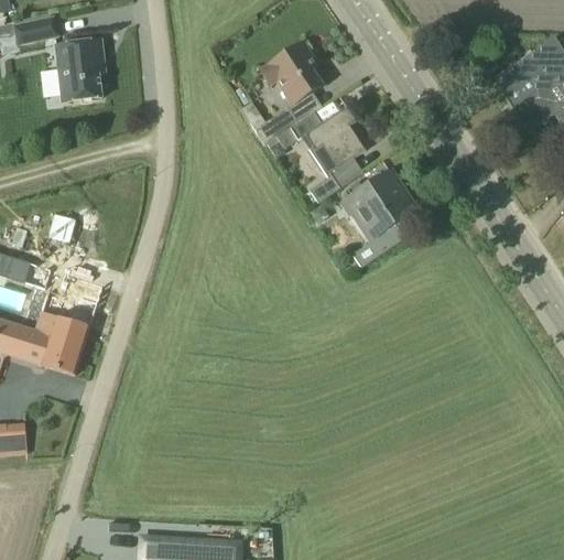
[(0,0),(0,22),(15,19),(10,0),(0,0)]
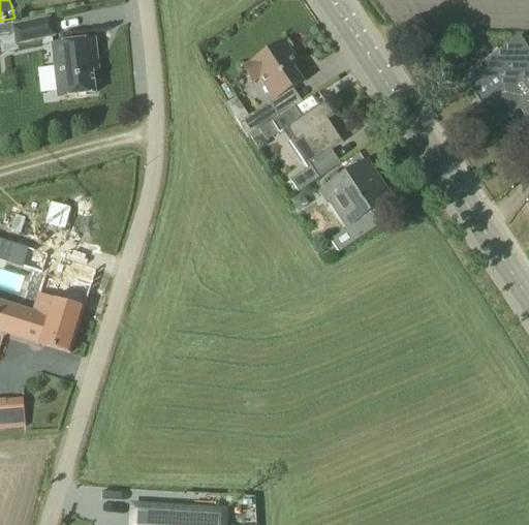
[(0,31),(5,31),(16,29),(18,41),(55,34),(51,16),(14,23),(13,21),(0,23),(0,31)]
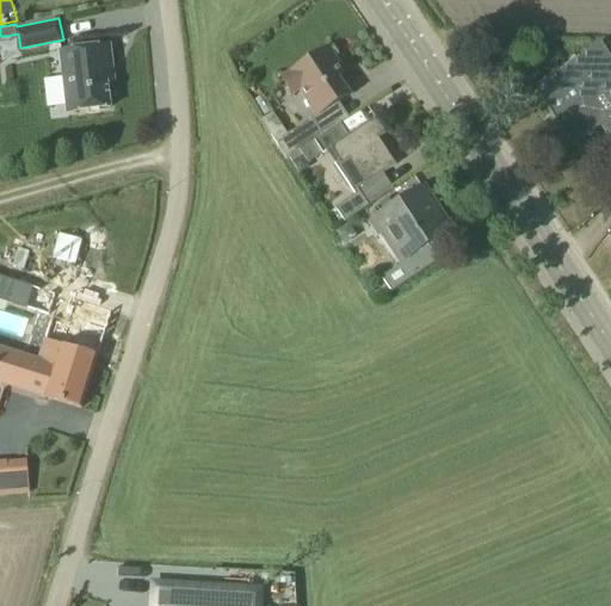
[(610,53),(600,37),(535,82),(545,99),(543,100),(554,116),(560,112),(578,137),(610,115),(610,53)]
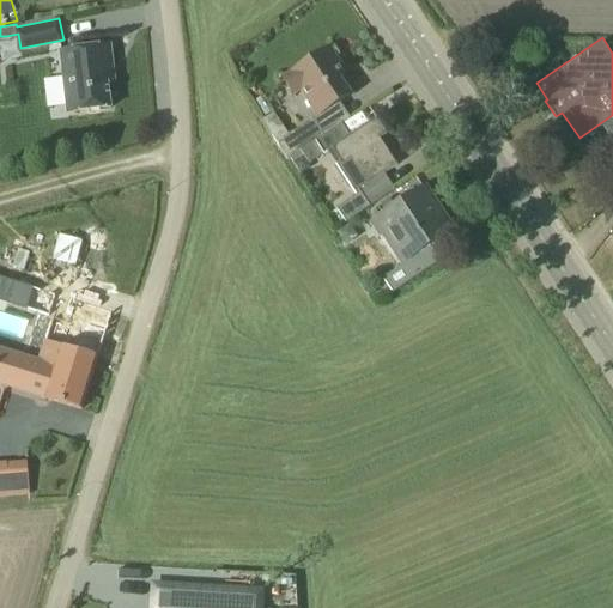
[(86,44),(59,48),(67,109),(110,104),(105,67),(113,67),(110,42),(86,44)]
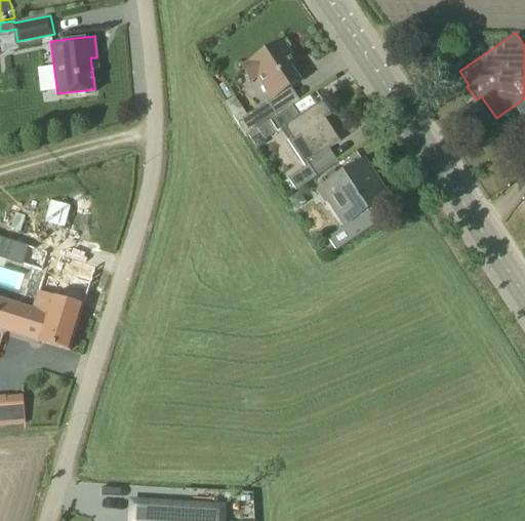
[(272,96),(299,78),(289,63),(295,58),(281,38),(241,65),(250,78),(257,74),(272,96)]
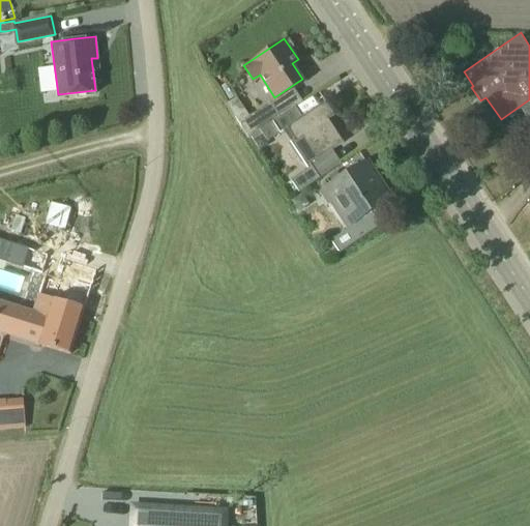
[(278,115),(270,103),(249,117),(235,94),(226,101),(247,136),(260,127),(272,119),(278,115)]
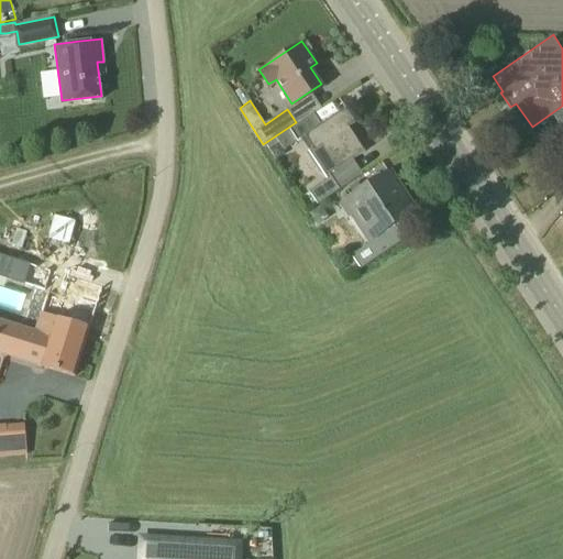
[(327,174),(338,166),(346,161),(353,156),(364,149),(365,148),(364,146),(363,148),(348,124),(354,120),(344,105),(327,118),(320,122),(312,111),(313,111),(312,110),(311,111),(312,112),(306,117),(305,116),(304,117),(305,118),(297,122),(297,121),(296,122),(289,127),(297,139),(305,133),(315,149),(311,151),(327,174)]
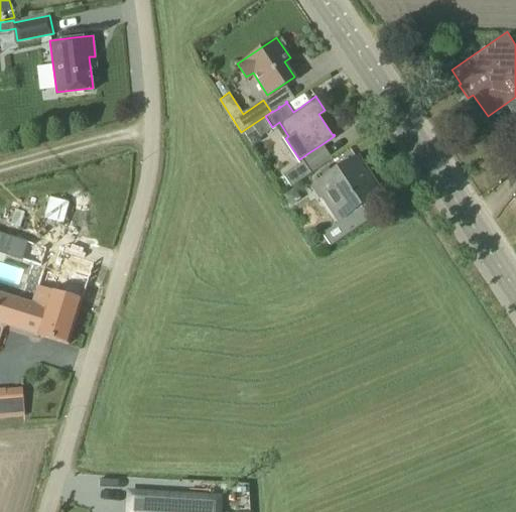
[(317,180),(311,184),(318,196),(320,194),(339,221),(321,232),(330,243),(353,228),(369,217),(360,204),(373,195),(379,192),(364,168),(356,155),(339,166),(317,180)]
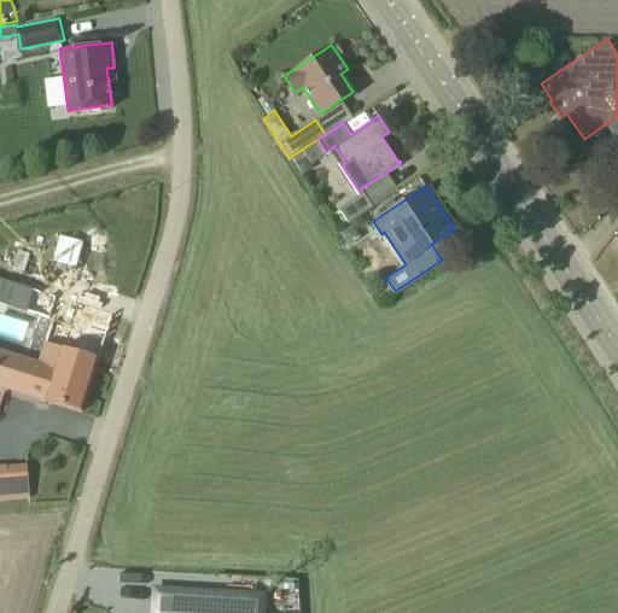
[(373,205),(372,204),(363,191),(339,206),(349,221),(373,205)]
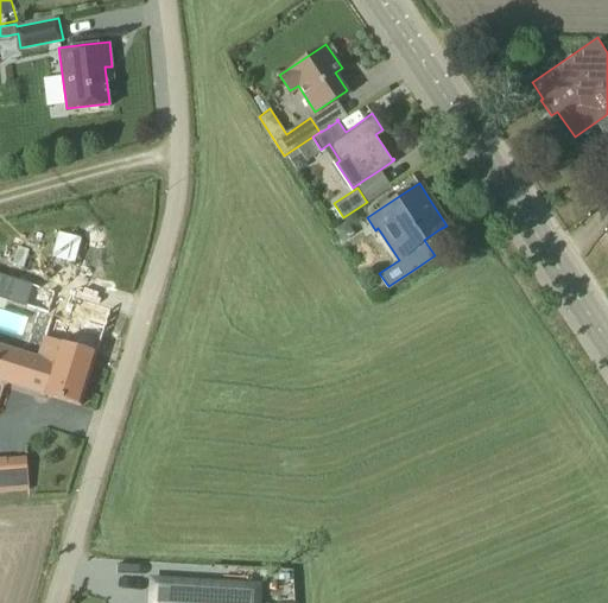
[(14,277),(8,298),(25,304),(32,283),(14,277)]
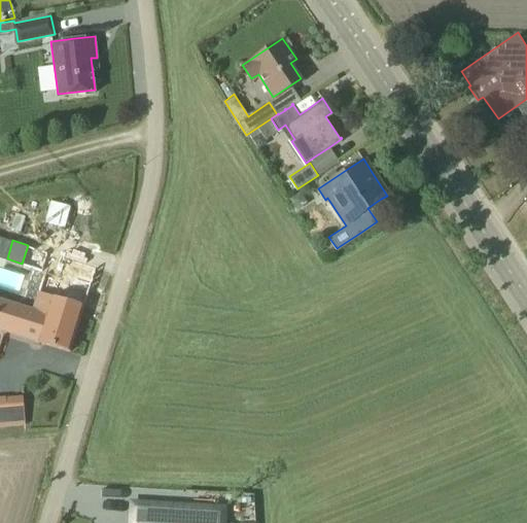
[(53,291),(51,294),(83,304),(96,266),(64,255),(56,283),(53,291)]
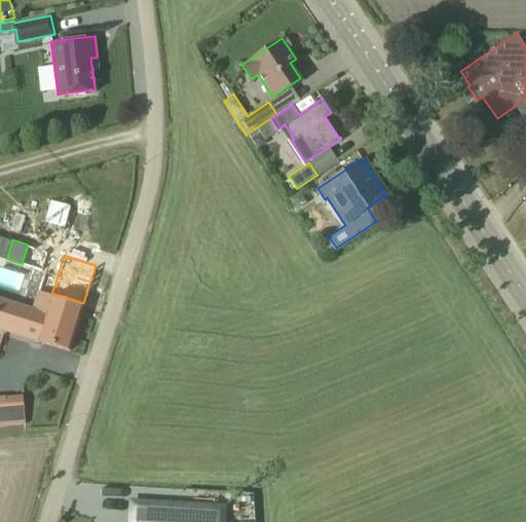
[(31,274),(27,286),(38,289),(38,290),(40,290),(51,294),(52,291),(55,283),(45,280),(31,274)]
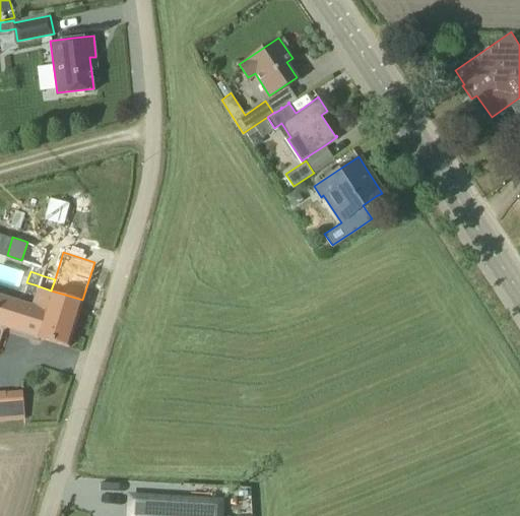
[(0,322),(0,323),(68,344),(81,303),(82,300),(51,291),(40,286),(38,286),(38,285),(33,304),(9,297),(1,294),(0,295),(0,296),(0,322)]
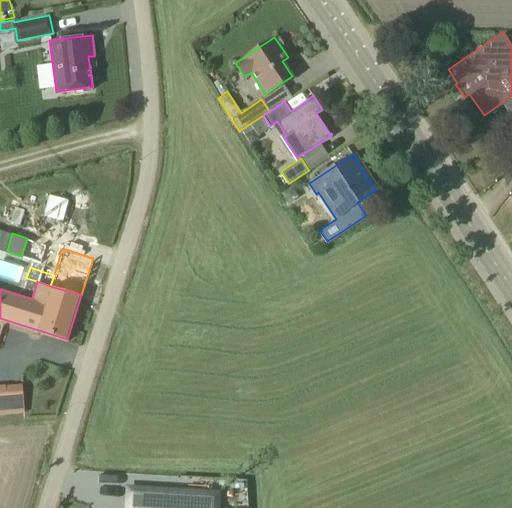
[(125,485),(123,507),(192,507),(194,489),(125,485)]
